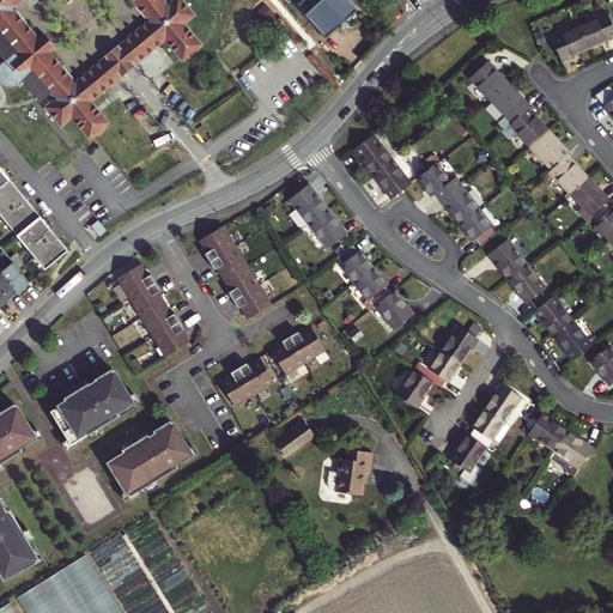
[(0,0),(0,52),(4,58),(10,53),(14,49),(17,53),(13,58),(10,66),(6,67),(10,72),(12,71),(14,72),(28,67),(50,95),(54,95),(54,98),(50,97),(41,104),(59,126),(68,117),(87,141),(102,135),(109,123),(91,101),(122,74),(105,54),(76,78),(76,82),(72,82),(72,77),(50,50),(56,46),(44,30),(38,35),(18,8),(13,8),(13,5),(17,5),(22,0),(0,0)]
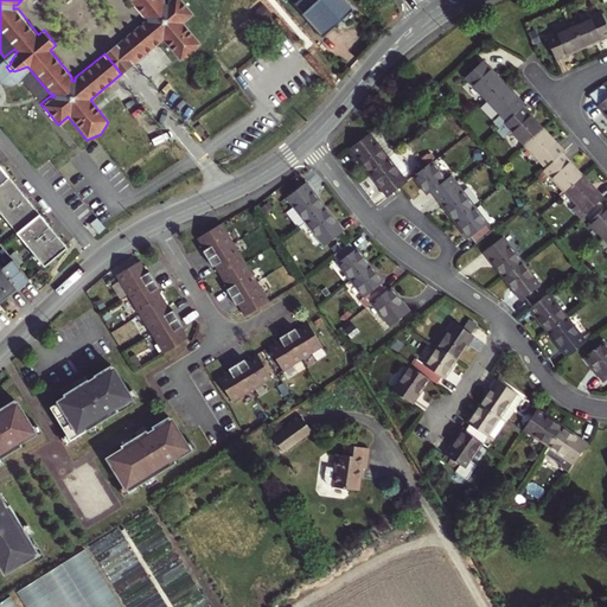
[(132,0),(146,17),(149,18),(148,21),(145,21),(116,44),(133,65),(164,40),(181,63),(196,57),(202,45),(185,24),(195,17),(181,0),(171,0),(170,1),(170,5),(166,4),(166,1),(165,0),(132,0)]
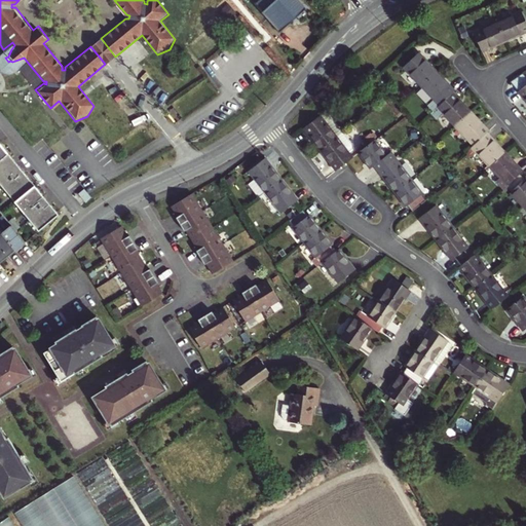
[(291,14),(301,5),(296,0),(277,0),(268,8),(272,14),(268,19),(279,30),(292,19),(291,14)]
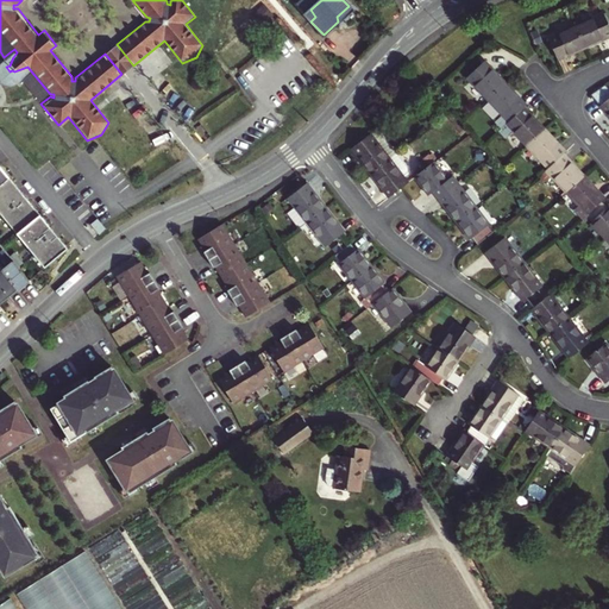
[(351,10),(349,6),(337,17),(338,22),(351,10)]
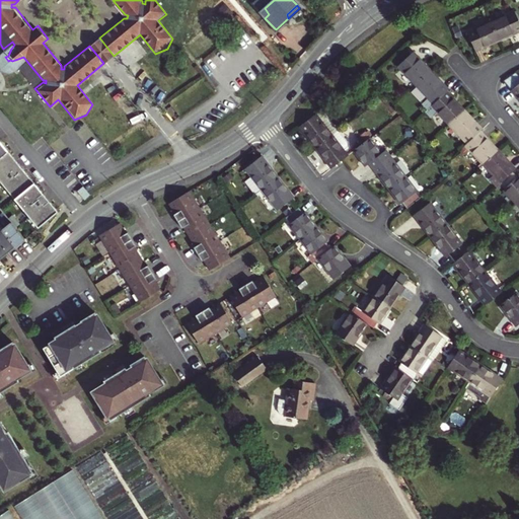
[(269,14),(265,8),(260,12),(265,18),(269,14)]
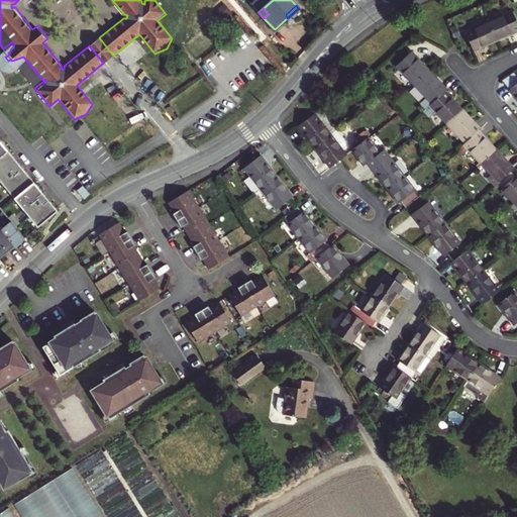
[(516,23),(512,11),(488,21),(496,40),(516,30),(516,23)]
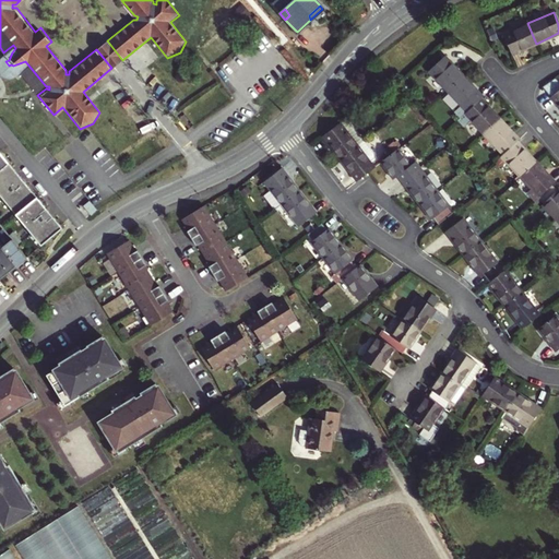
[(527,23),(503,34),(512,54),(536,44),(527,23)]
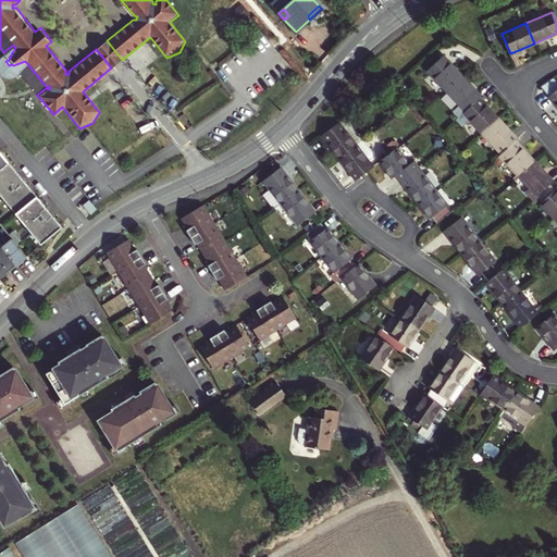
[(96,49),(111,67),(122,60),(107,40),(96,49)]
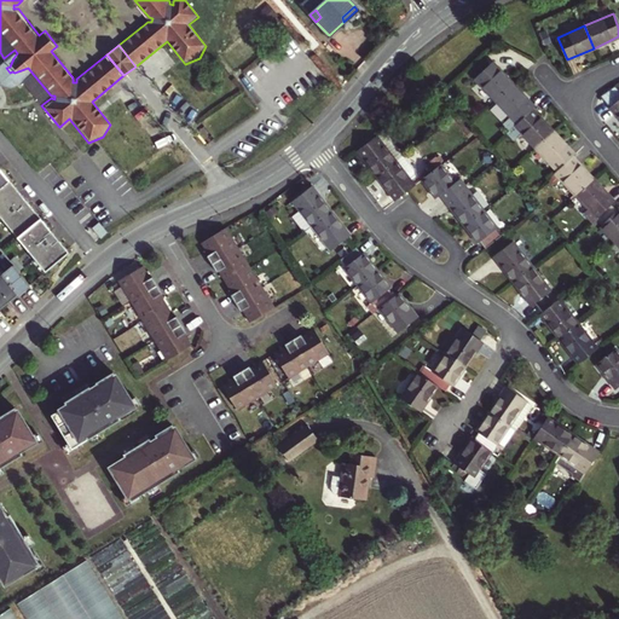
[(497,104),(515,86),(495,64),(476,81),(497,104)]
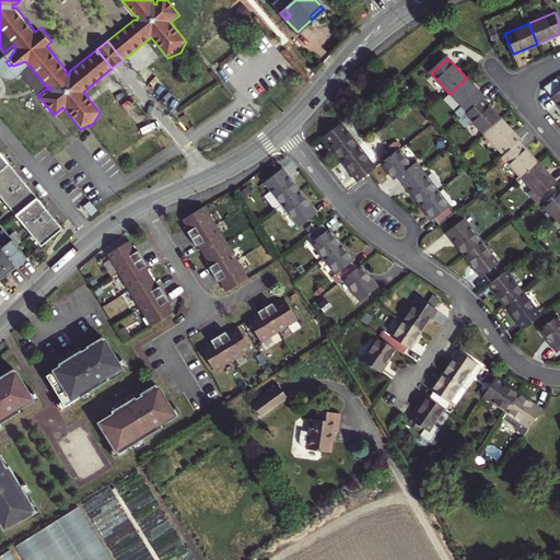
[(559,79),(558,77),(545,88),(559,105),(559,79)]
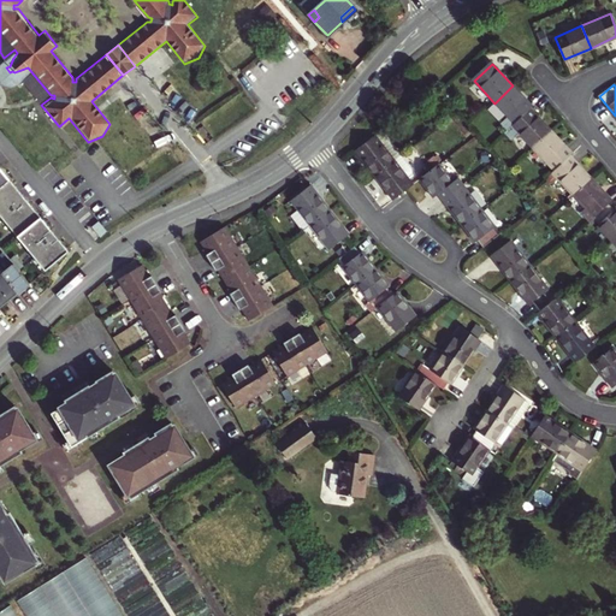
[(533,108),(513,86),(495,104),(515,125),(531,111),(533,108)]
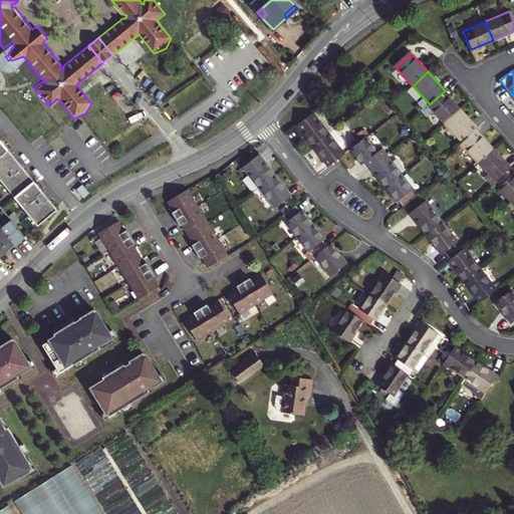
[(460,110),(443,92),(430,104),(428,106),(446,124),(460,110)]
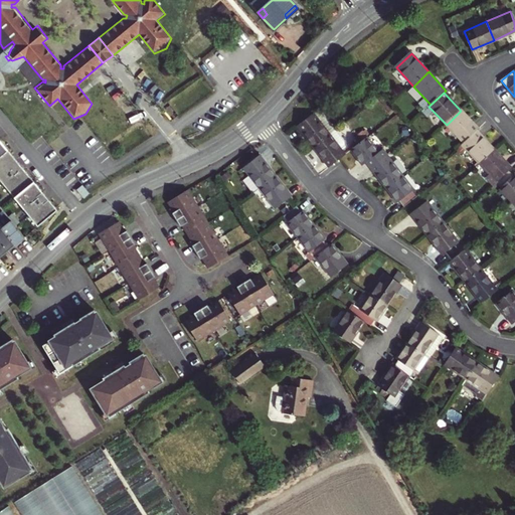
[(319,121),(326,116),(322,110),(315,115),(319,121)]
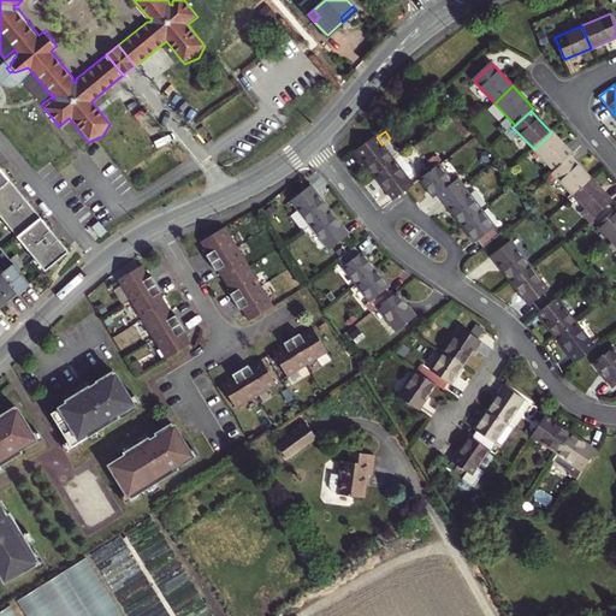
[(572,154),(551,132),(534,149),(555,171),(569,158),(572,154)]
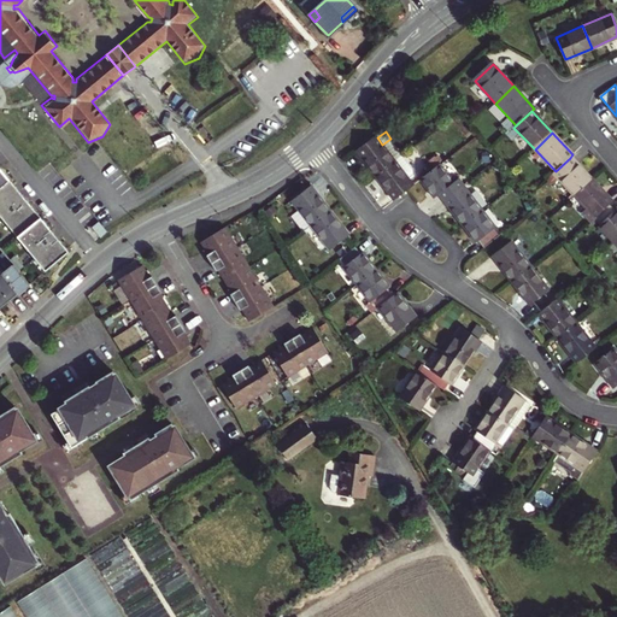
[(382,145),(377,137),(358,152),(377,176),(404,156),(391,139),(382,145)]
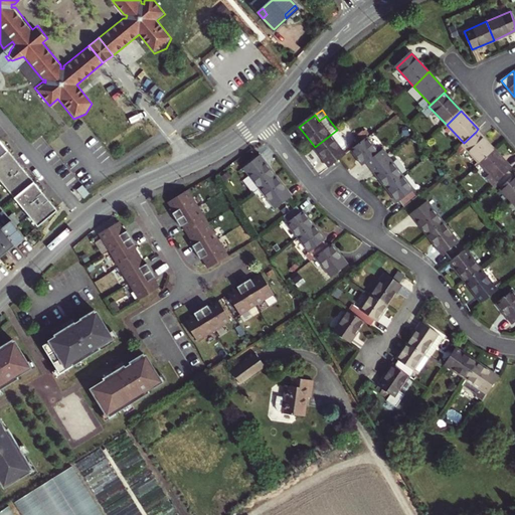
[(345,140),(337,130),(315,147),(330,167),(346,155),(341,148),(345,144),(345,140)]
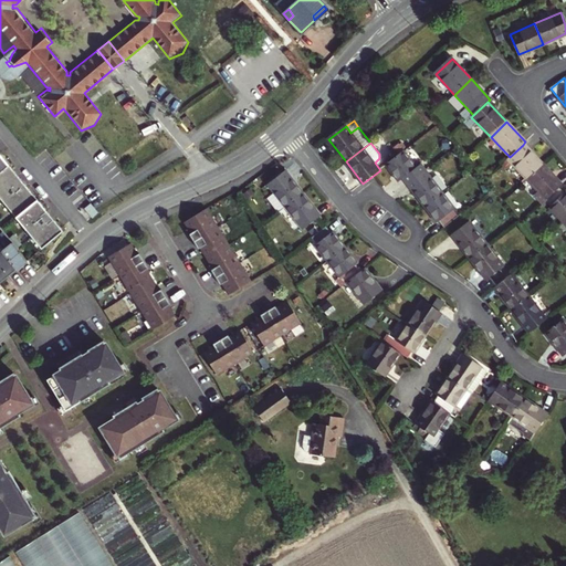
[(543,166),(523,145),(510,157),(507,159),(527,180),(543,166)]
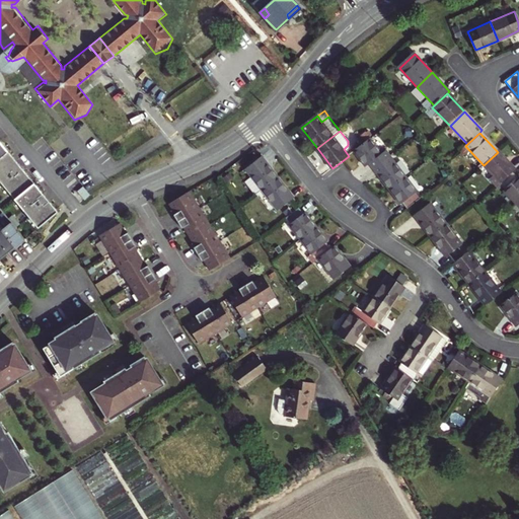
[(375,170),(386,161),(370,140),(355,152),(367,168),(371,165),(375,170)]
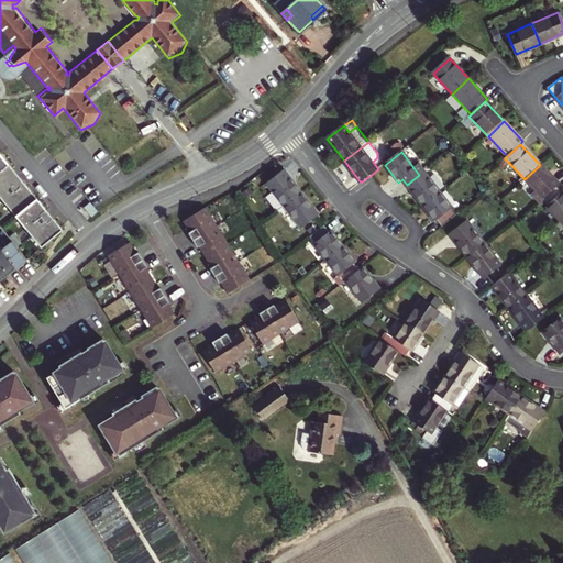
[(0,198),(42,249),(63,231),(24,184),(10,196),(7,192),(21,180),(0,155),(0,198)]
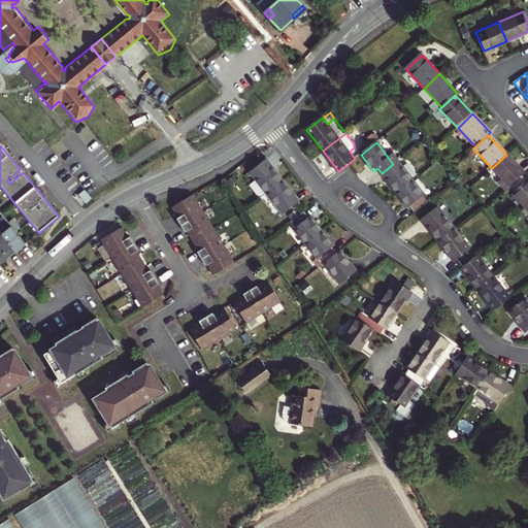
[(525,174),(506,155),(492,168),(503,179),(498,184),(505,192),(509,188),(522,177),(525,174)]
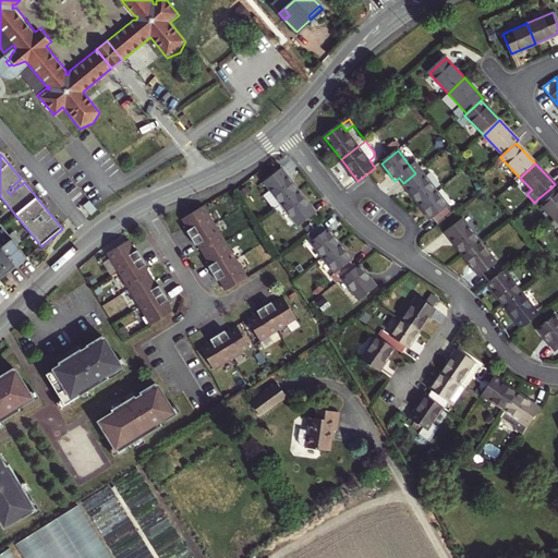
[(284,170),(267,183),(282,204),(300,191),(284,170)]
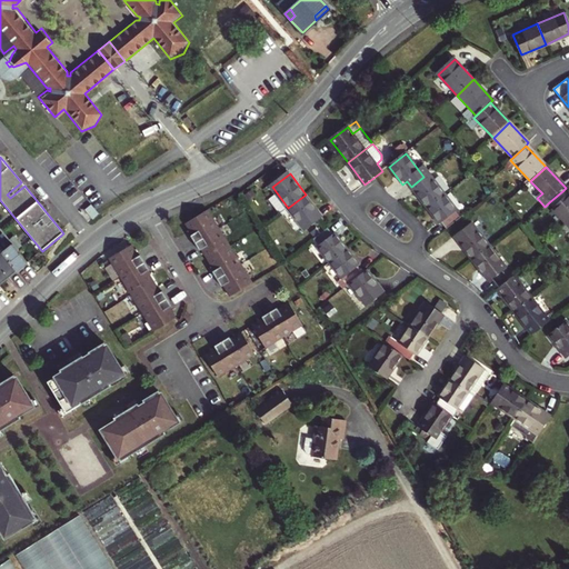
[(423,177),(411,187),(428,208),(446,195),(429,173),(423,177)]
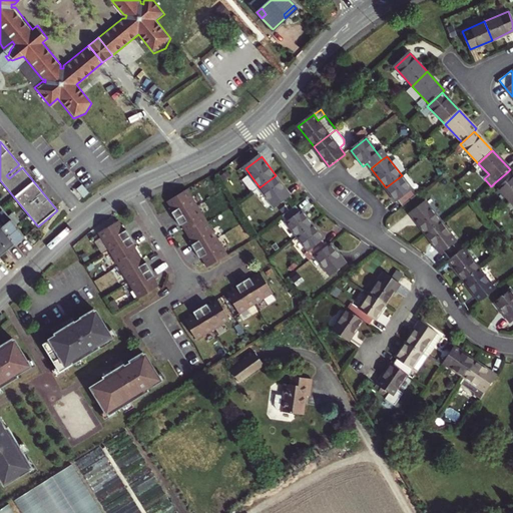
[(511,202),(512,200),(512,175),(512,177),(507,172),(495,182),(500,187),(498,189),(511,202)]
